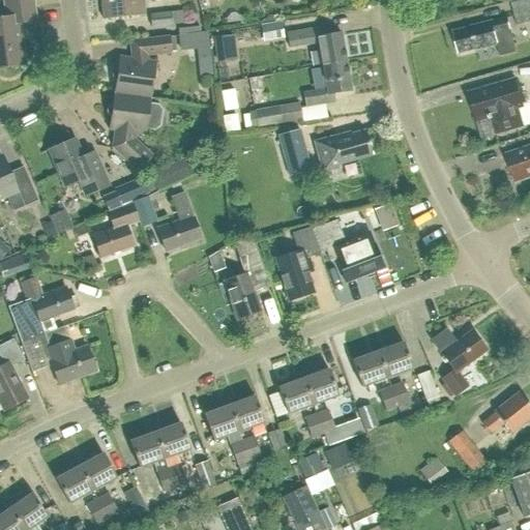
[(0,18),(0,68),(25,65),(20,24),(35,22),(32,0),(3,0),(6,18),(0,18)]
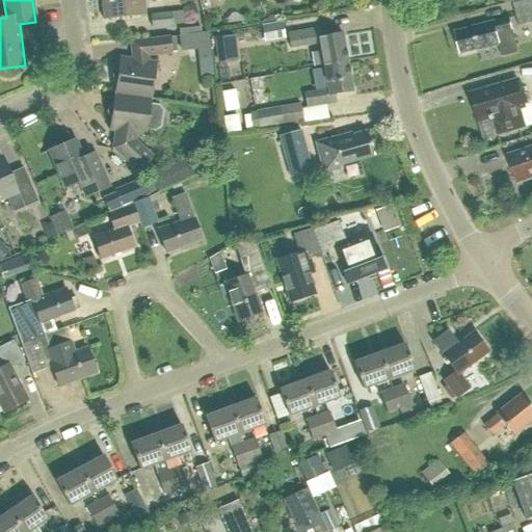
[(101,0),(103,20),(144,16),(142,0),(148,0),(148,1),(154,0),(101,0)]
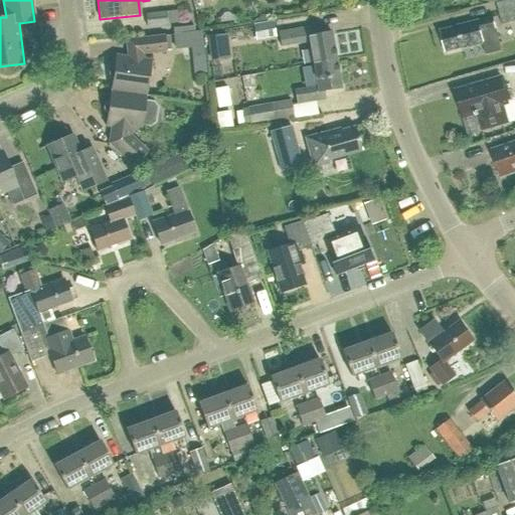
[(514,0),(511,0),(498,4),(503,24),(514,20),(514,0)]
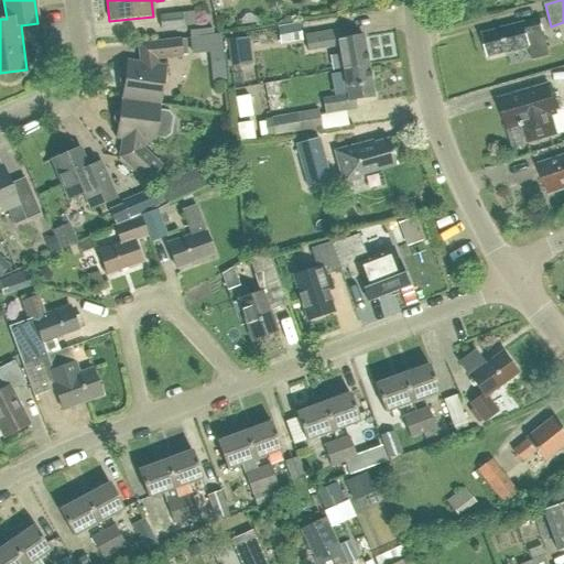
[(182,13),(159,15),(161,30),(184,28),(182,13)]
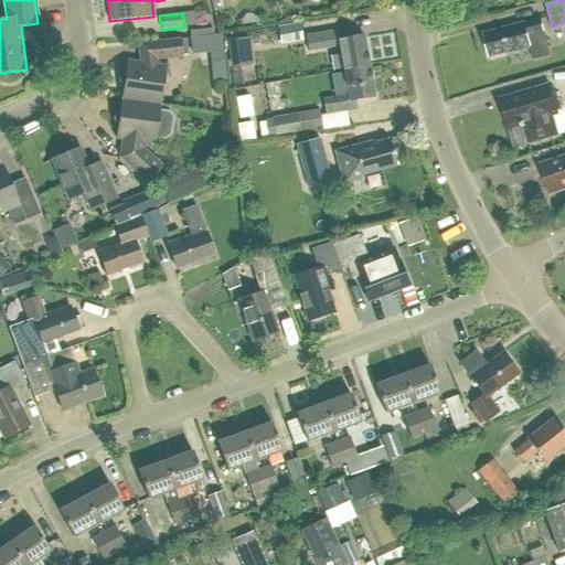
[(529,36),(544,32),(541,20),(501,30),(501,32),(483,36),(489,57),(507,52),(508,53),(532,48),(529,36)]
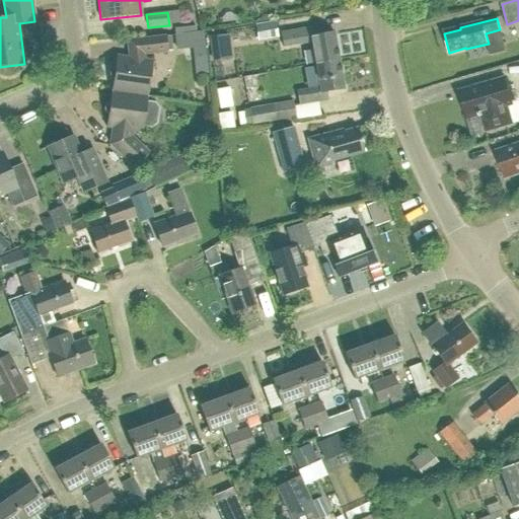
[(275,21),(254,25),(257,42),(278,38),(275,21)]
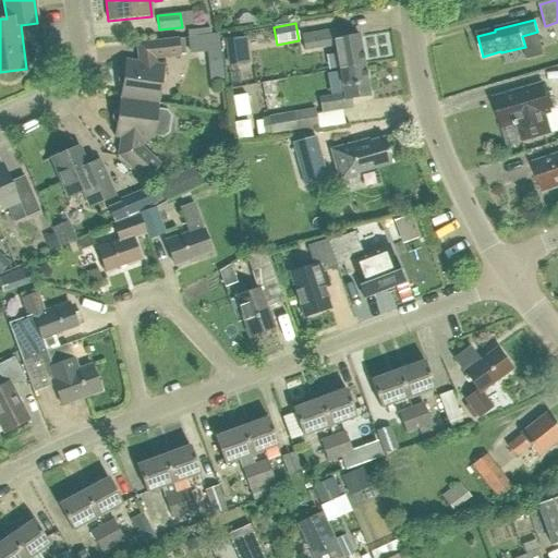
[(339,70),(364,65),(359,35),(340,38),(339,28),(312,33),(315,48),(335,45),(339,70)]
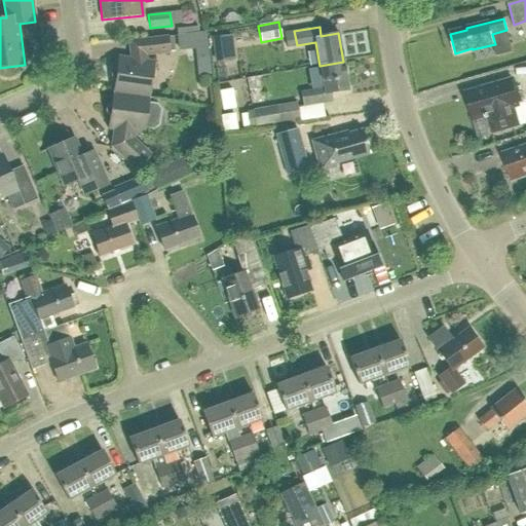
[(205,33),(178,36),(179,49),(193,48),(194,57),(209,55),(205,33)]
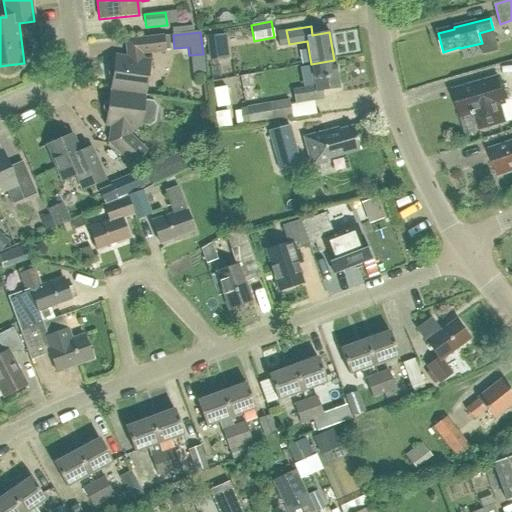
[(109,90),(145,95),(150,60),(141,59),(141,54),(165,51),(169,51),(168,36),(163,36),(127,40),(129,51),(128,57),(115,55),(109,90)]
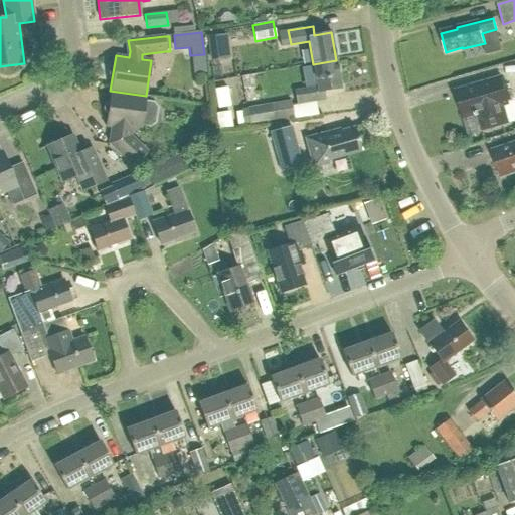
[(336,60),(313,64),(317,86),(294,90),(296,104),(325,99),(324,92),(341,89),(336,60)]
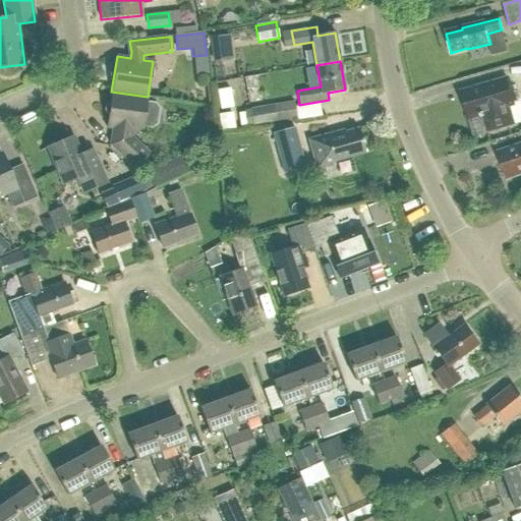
[(511,107),(514,106),(507,79),(461,93),(468,119),(482,115),(486,131),(516,123),(511,107)]
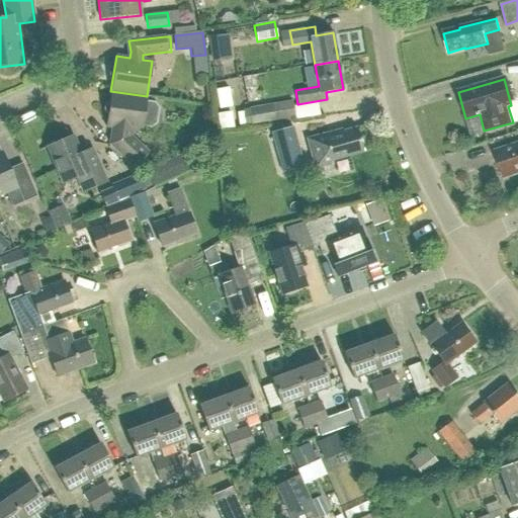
[(147,96),(110,91),(105,126),(117,128),(116,137),(108,145),(134,168),(144,157),(131,145),(132,131),(142,133),(147,96)]
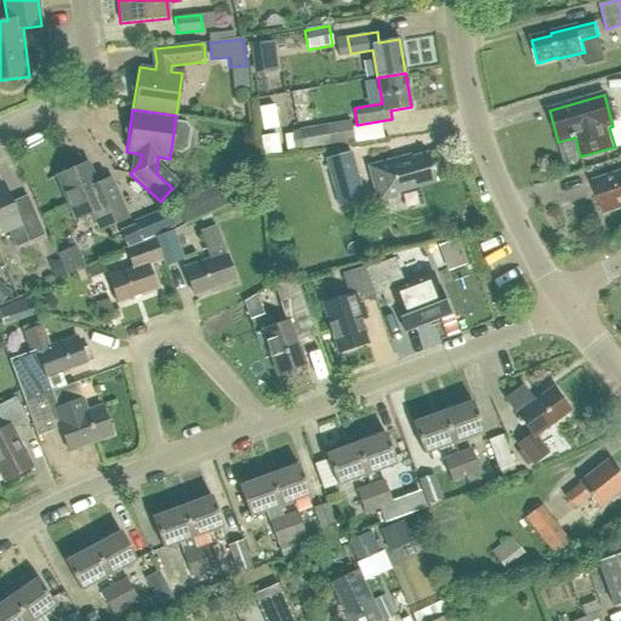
[(351,121),(297,130),(290,131),(294,152),(354,141),(351,121)]
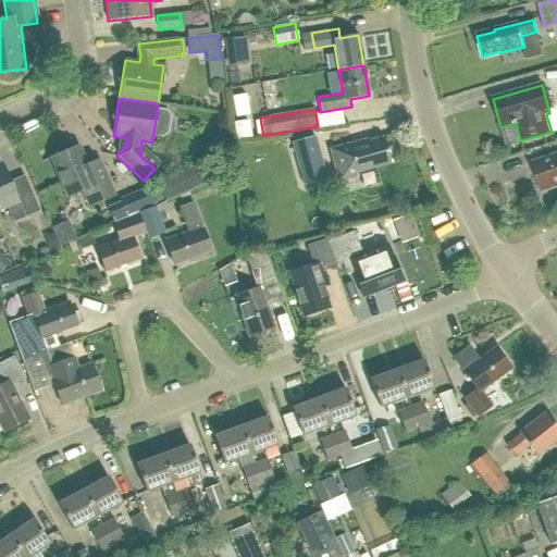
[(326,180),(314,136),(292,143),(292,145),(284,147),(291,169),(298,166),(304,185),(326,180)]
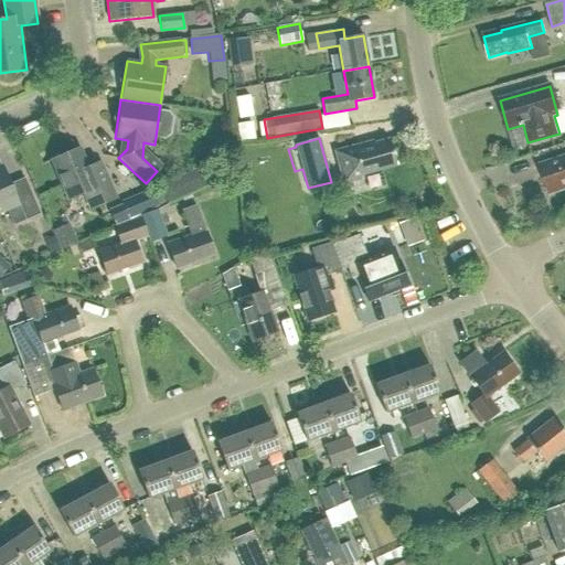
[(374,140),(339,149),(347,181),(361,178),(360,174),(396,166),(388,139),(374,142),(374,140)]
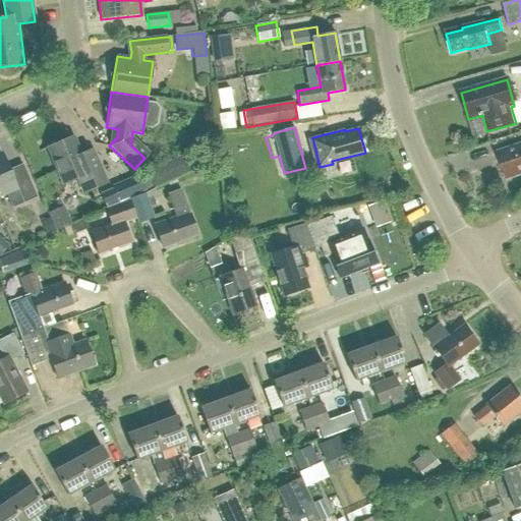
[(63,186),(79,179),(85,193),(105,185),(91,151),(80,155),(72,136),(47,148),(63,186)]
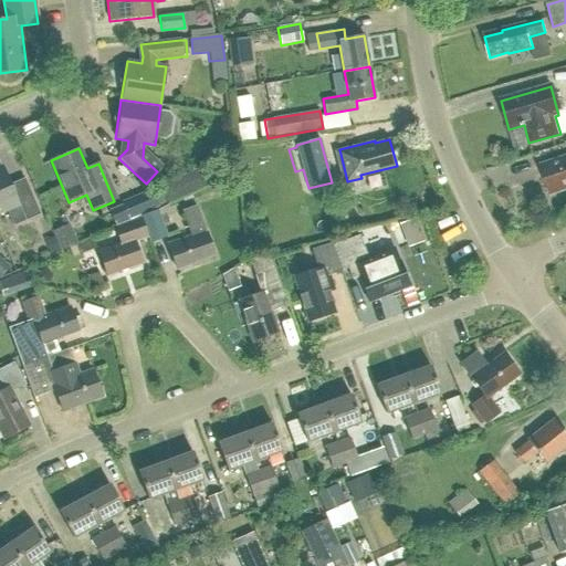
[(565,157),(541,167),(549,195),(565,188),(565,157)]
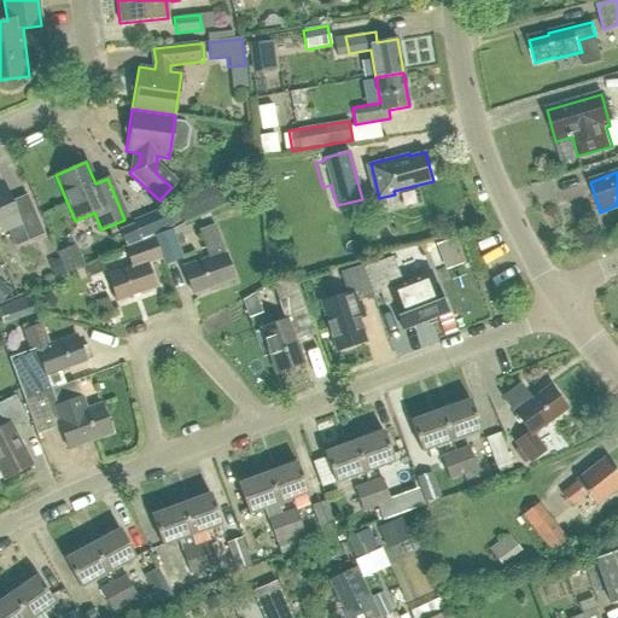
[(0,185),(0,232),(7,229),(15,246),(44,234),(27,194),(11,202),(3,184),(0,185)]
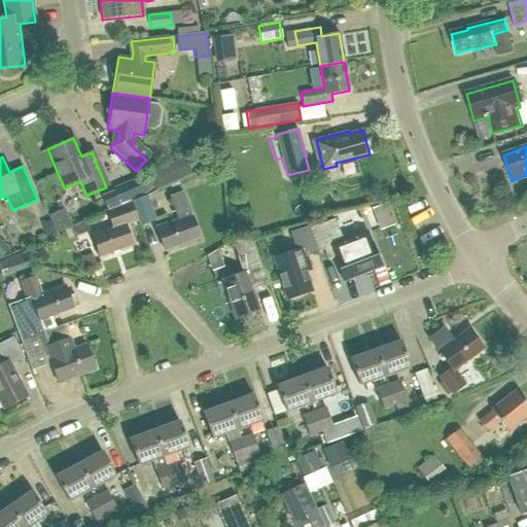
[(160,168),(154,164),(144,179),(159,189),(190,175),(182,157),(160,168)]
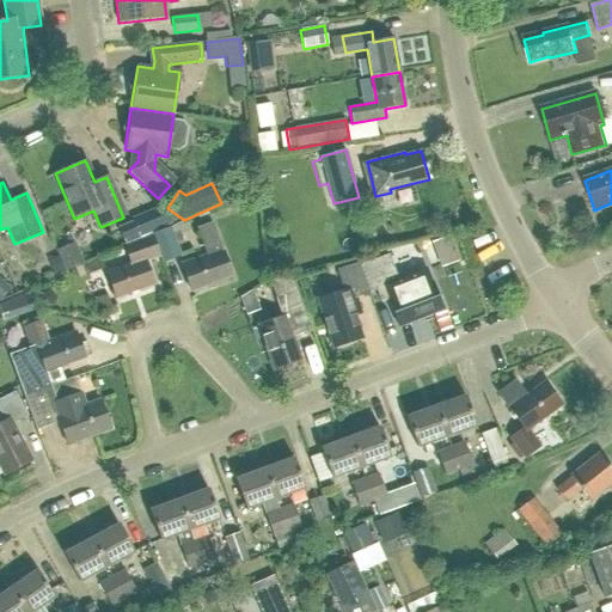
[(164,204),(130,219),(132,222),(118,228),(124,243),(172,224),(164,204)]
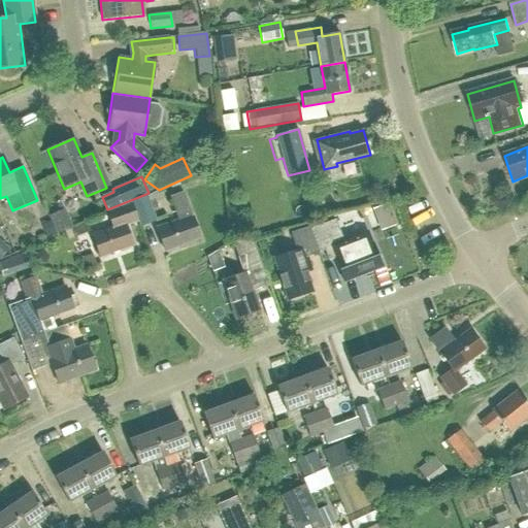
[(306,201),(304,191),(295,193),(298,203),(306,201)]
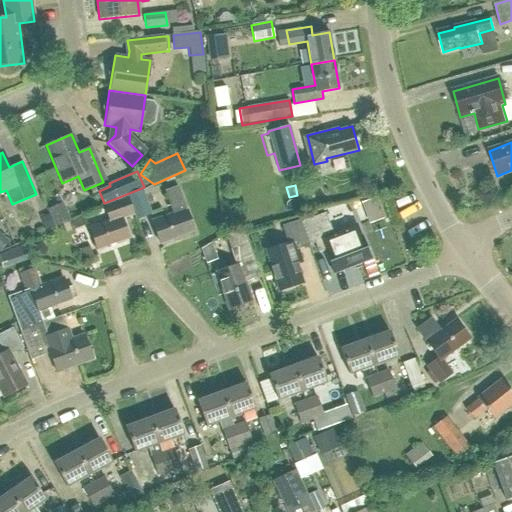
[(194,231),(178,186),(164,191),(172,214),(151,222),(159,244),(194,231)]
